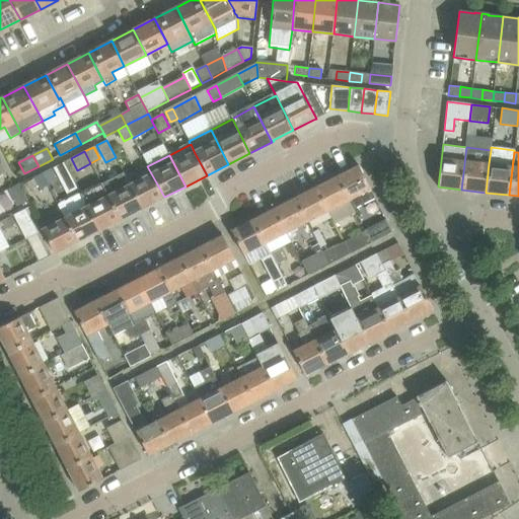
[(63,163),(54,167),(64,186),(72,180),(63,163)]
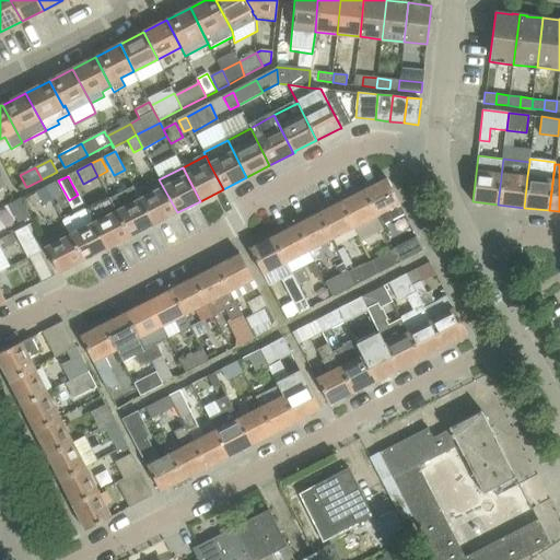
[(387,177),(362,190),(381,225),(405,213),(399,203),(400,203),(387,177)]
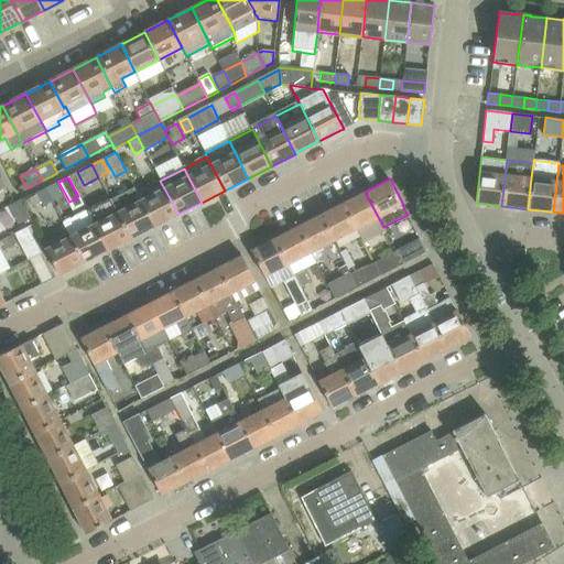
[(54,184),(45,190),(51,202),(61,196),(54,184)]
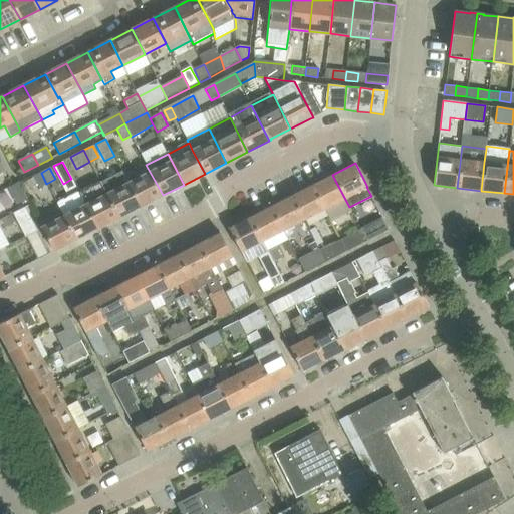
[(100,182),(119,217),(141,207),(129,183),(121,171),(100,182)]
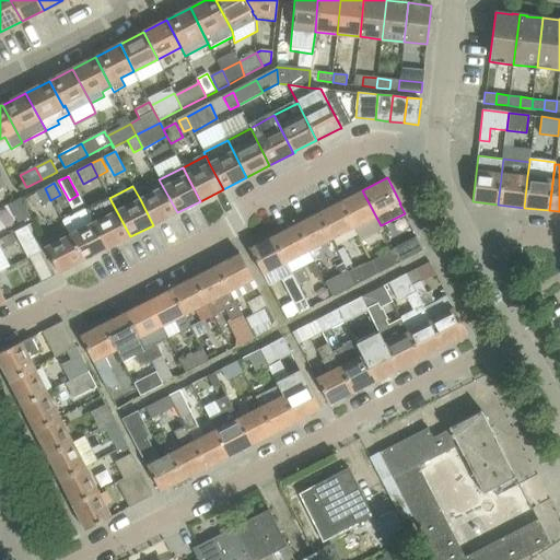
[(163,187),(140,199),(153,225),(177,212),(163,187)]
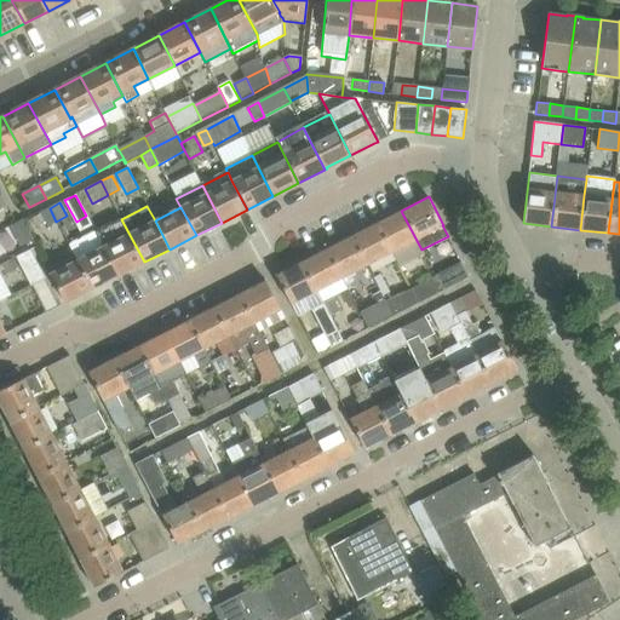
[(50,208),(41,212),(47,225),(56,222),(50,208)]
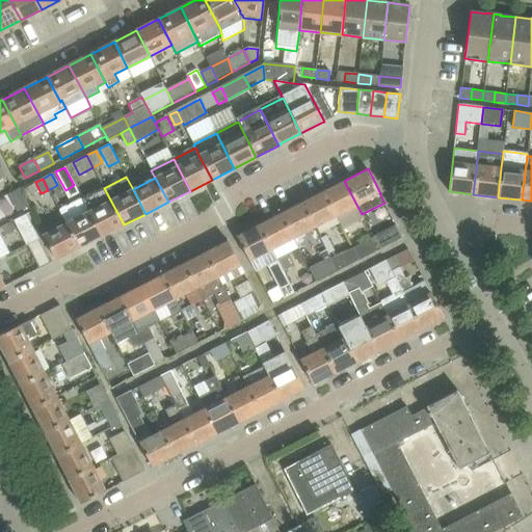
[(344,181),(322,192),(335,216),(342,229),(364,218),(362,214),(344,181)]
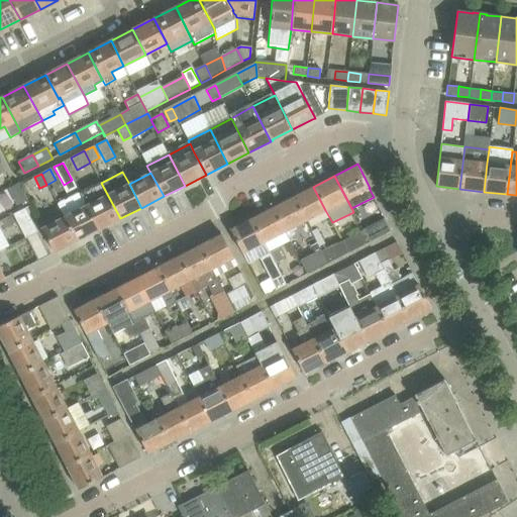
[(98,230),(120,218),(101,183),(79,194),(98,230)]
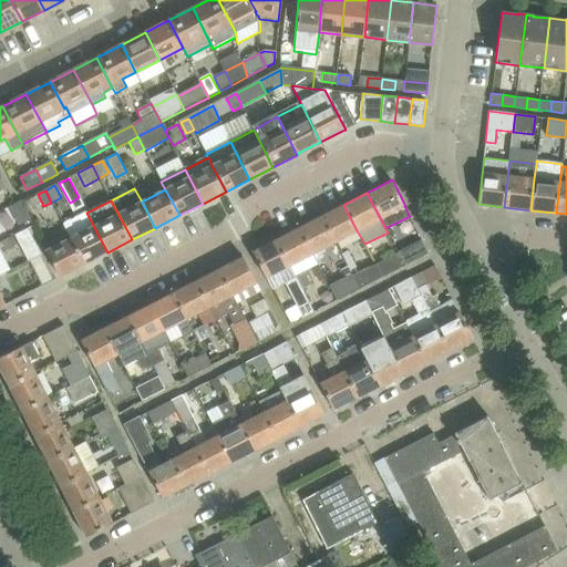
[(16,204),(10,207),(19,224),(30,218),(21,202),(16,204)]
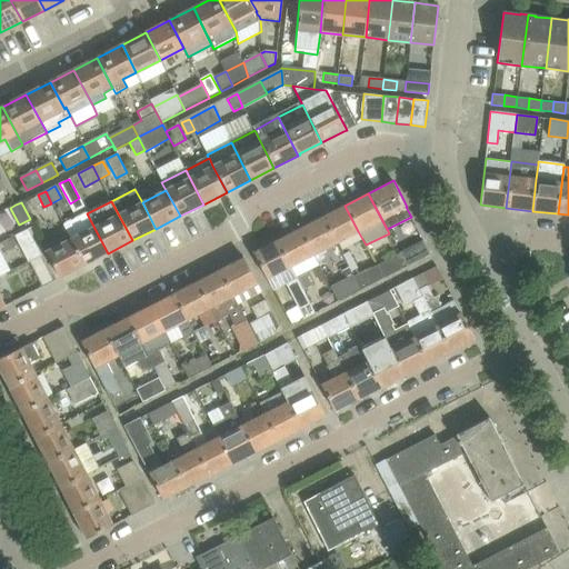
[(336,243),(358,231),(345,206),(321,217),(336,243)]
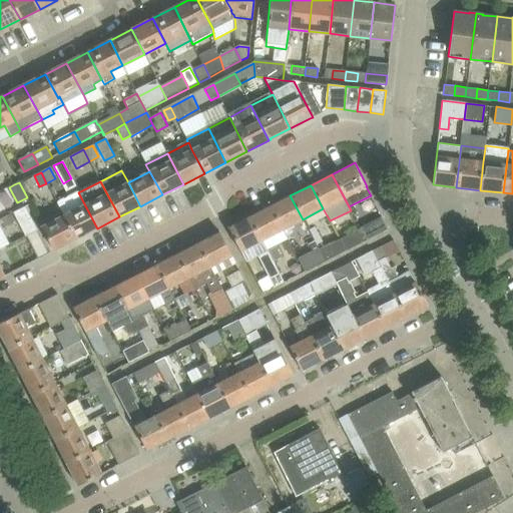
[(57,203),(63,215),(76,239),(97,228),(78,192),(57,203)]
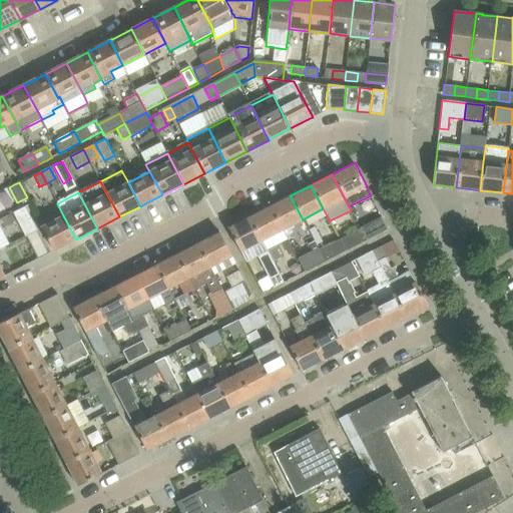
[(290,195),(270,206),(283,229),(303,219),(290,195)]
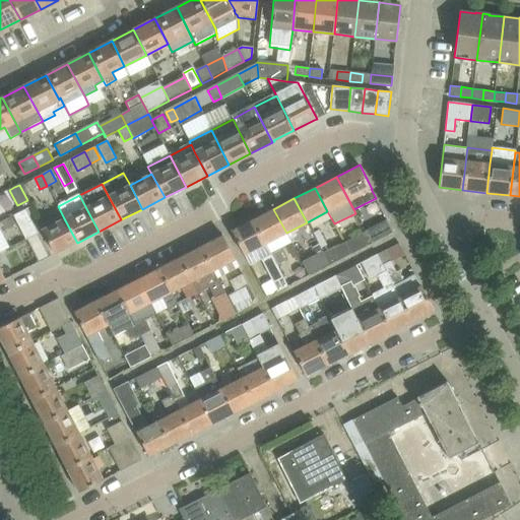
[(273,209),(253,219),(265,244),(269,253),(280,247),(285,244),(290,242),(286,233),(273,209)]
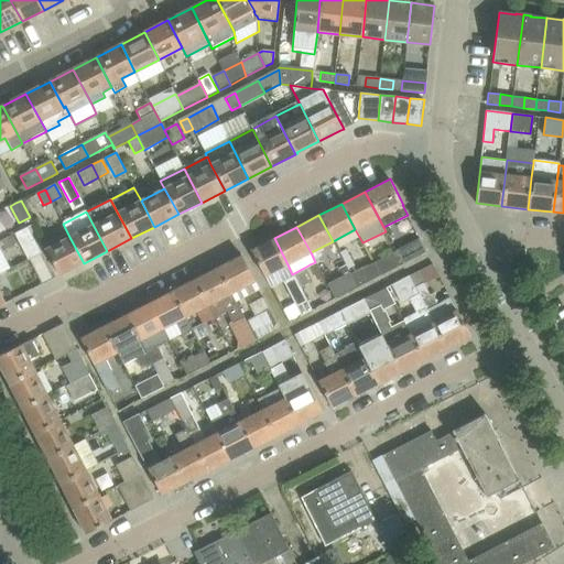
[(17,234),(30,259),(41,253),(28,228),(17,234)]
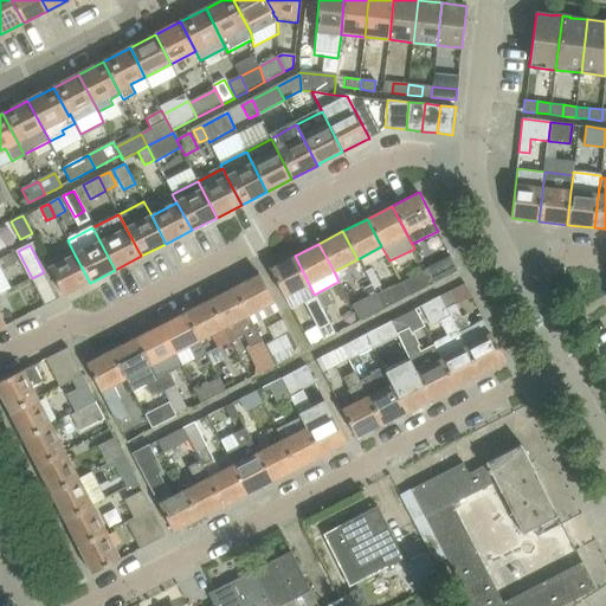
[(64,296),(90,283),(75,255),(50,268),(64,296)]
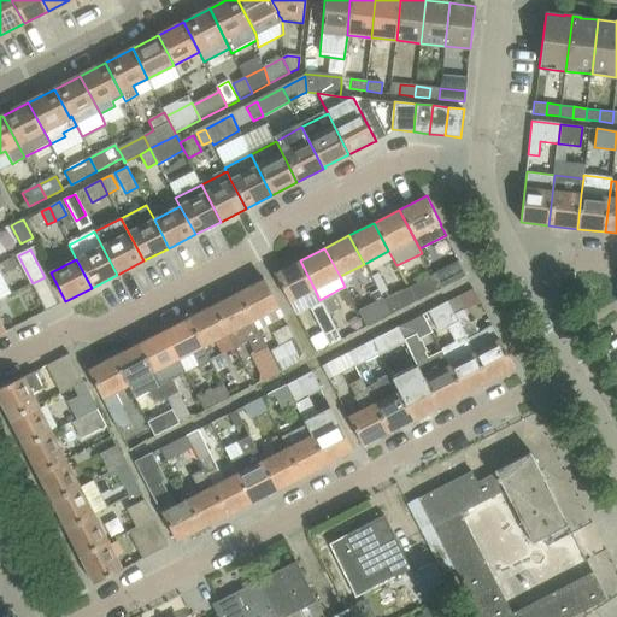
[(315,289),(300,260),(275,274),(289,301),(315,289)]
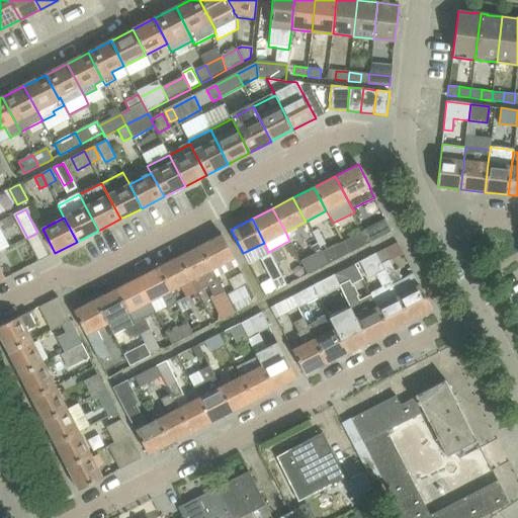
[(369,243),(392,231),(385,219),(363,230),(369,243)]
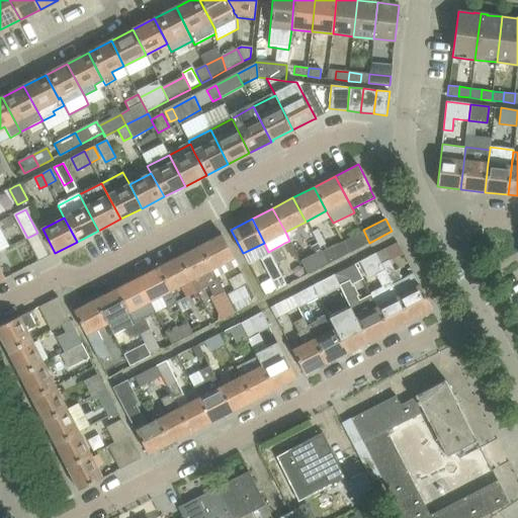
[(363,230),(342,241),(348,253),(369,243),(363,230)]
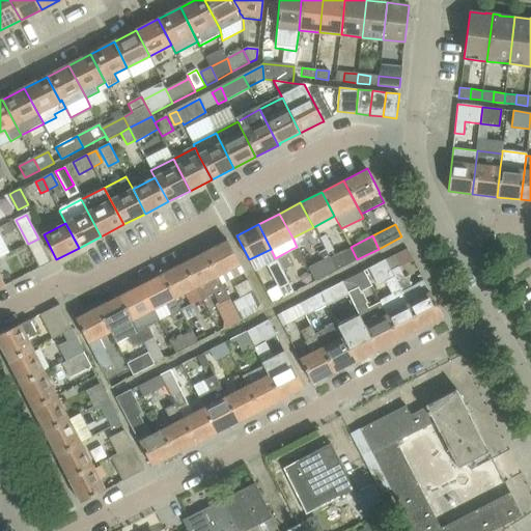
[(27,244),(39,268),(51,261),(38,239),(28,244),(27,244)]
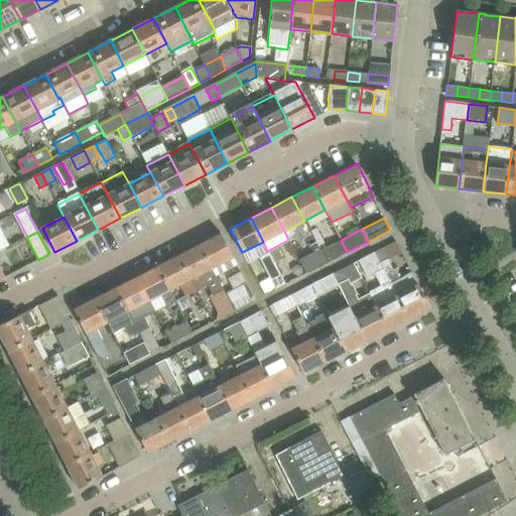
[(221,234),(200,245),(215,275),(237,264),(221,234)]
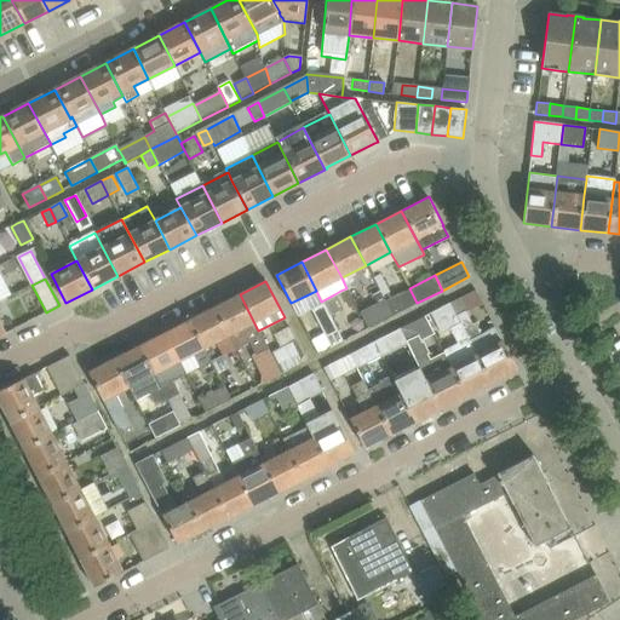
[(409,288),(385,300),(392,316),(417,303),(409,288)]
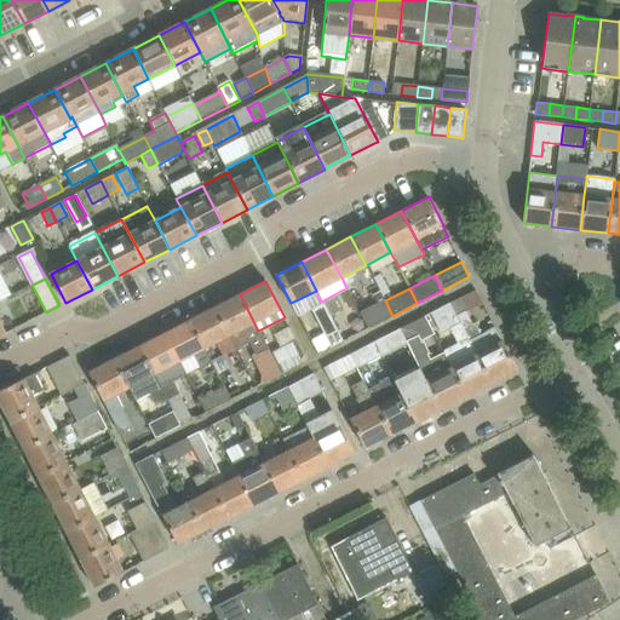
[(355,304),(348,291),(342,293),(349,306),(355,304)]
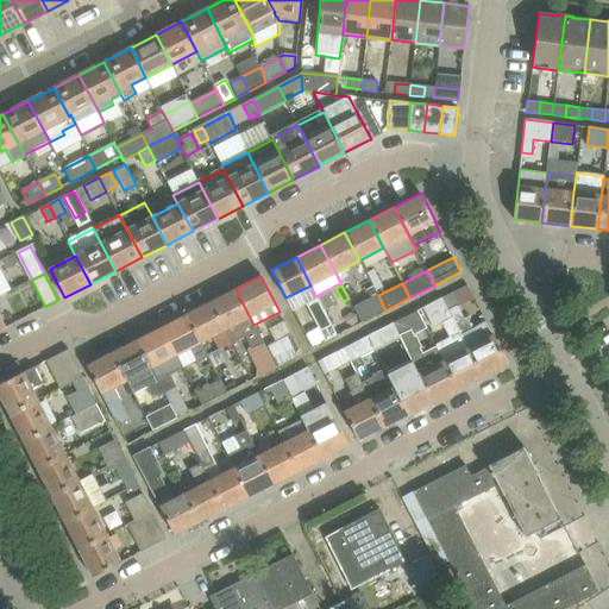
[(236,289),(211,301),(225,330),(232,343),(245,336),(251,346),(246,347),(256,366),(256,377),(276,366),(265,345),(253,325),(236,289)]
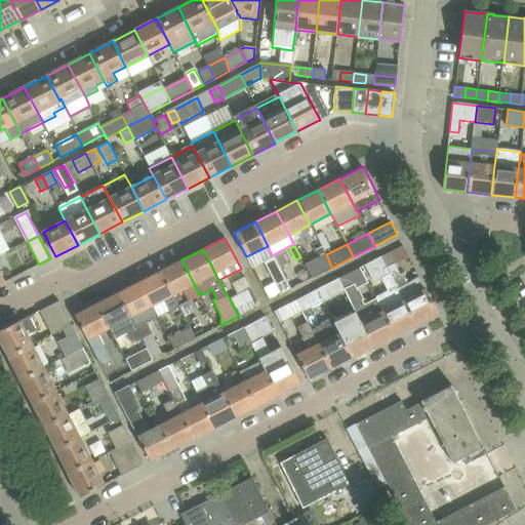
[(283,249),(272,255),(279,268),(289,261),(283,249)]
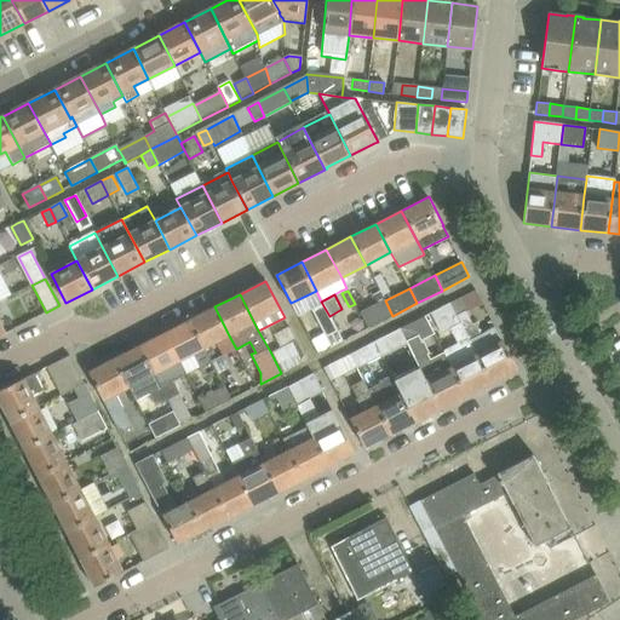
[(384,298),(360,311),(368,328),(392,316),(385,300),(384,298)]
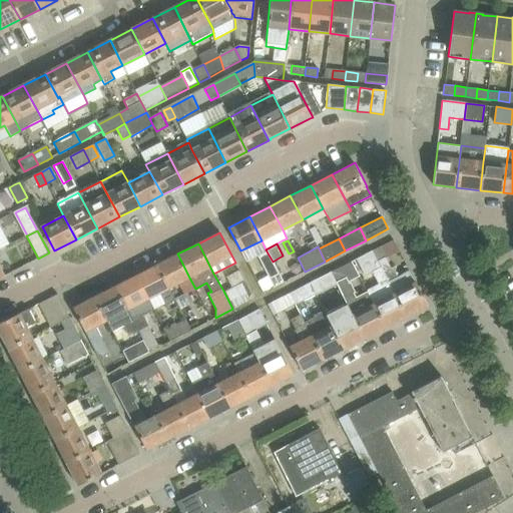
[(283,283),(277,270),(266,249),(257,253),(274,287),(283,283)]
